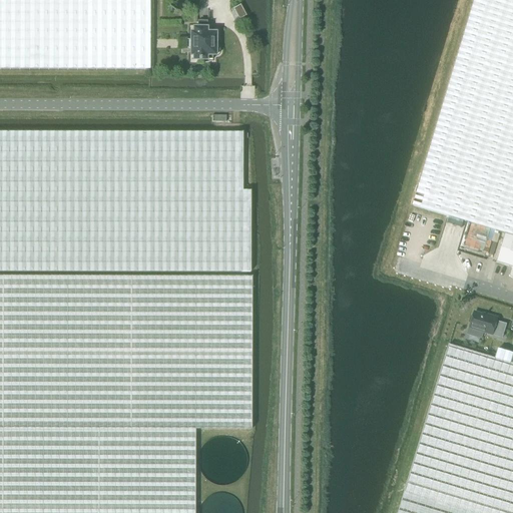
[(149,0),(0,0),(0,68),(149,69),(149,0)]
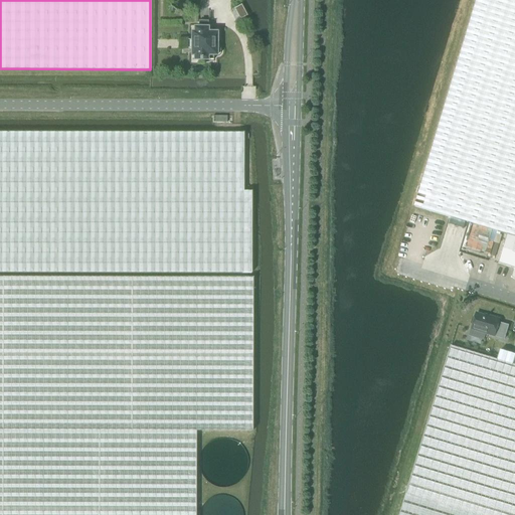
[(514,0),(476,0),(414,207),(507,234),(514,236),(514,0)]
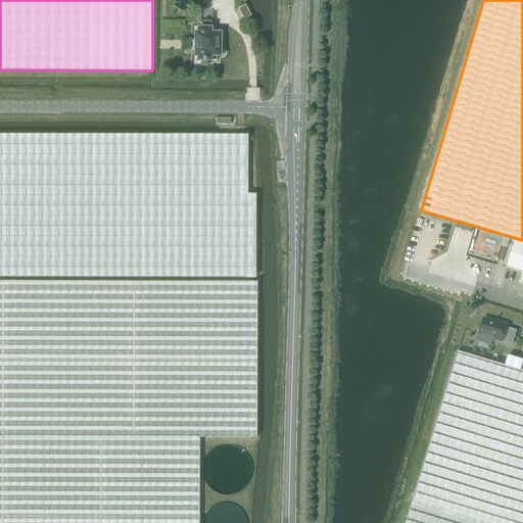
[(217,55),(219,56),(221,55),(222,54),(223,54),(223,53),(224,52),(224,51),(223,50),(223,49),(222,48),(221,48),(220,47),(219,47),(220,33),(218,33),(218,29),(210,29),(210,25),(202,25),(202,29),(197,29),(197,33),(195,33),(194,40),(192,40),(192,49),(194,49),(194,55),(197,55),(197,60),(217,60),(217,55)]
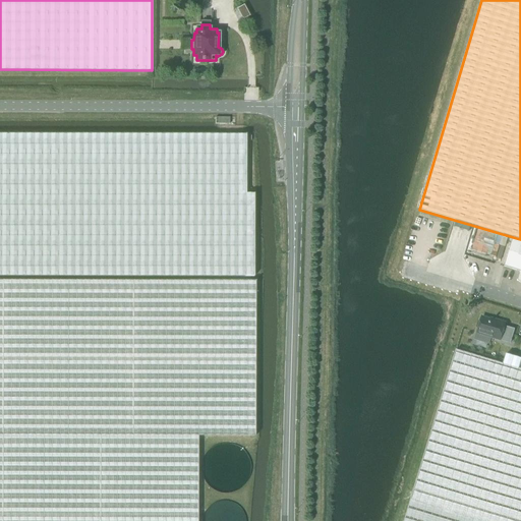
[(235,117),(215,117),(215,126),(235,126),(235,117)]
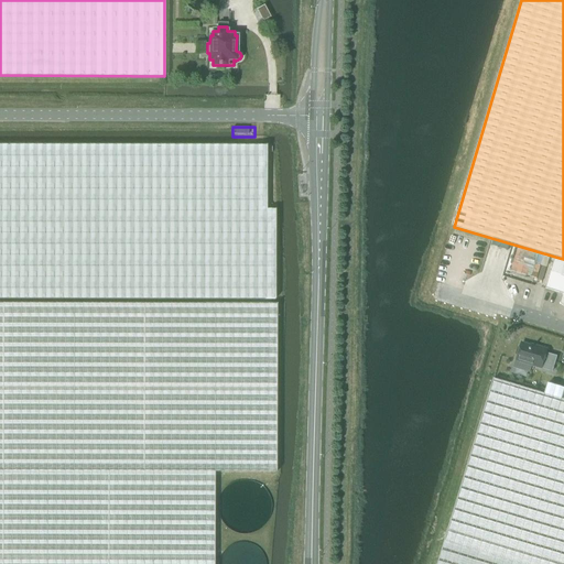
[(0,299),(275,300),(275,210),(267,210),(267,147),(0,145),(0,299)]
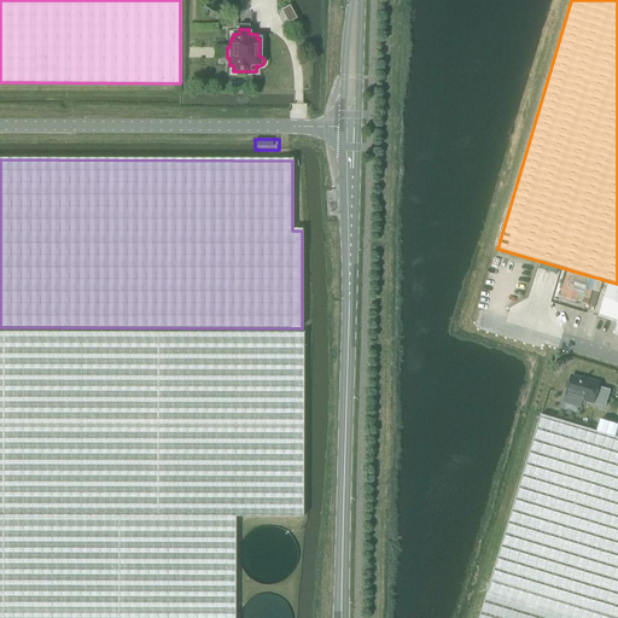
[(497,249),(488,285),(531,297),(538,269),(563,275),(554,304),(598,316),(608,281),(497,249)]
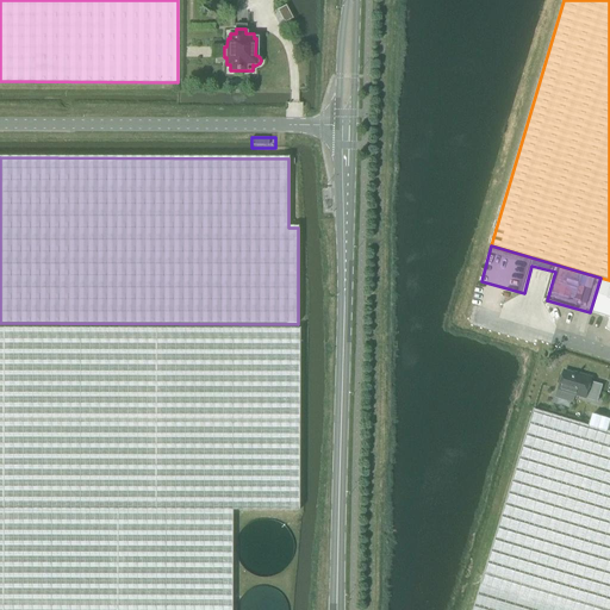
[(590,312),(609,318),(609,280),(601,278),(590,312)]
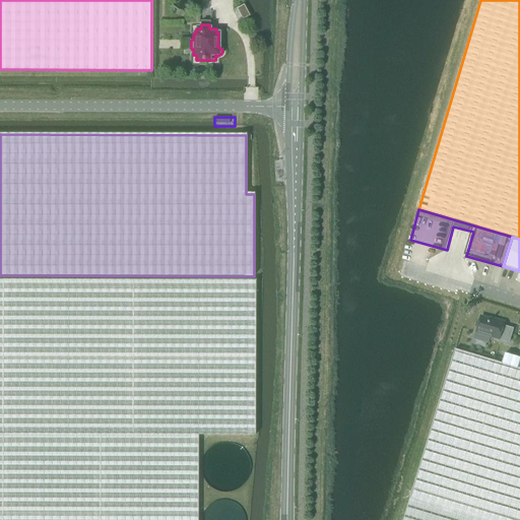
[(0,519),(196,519),(197,434),(256,434),(257,280),(0,280),(0,519)]
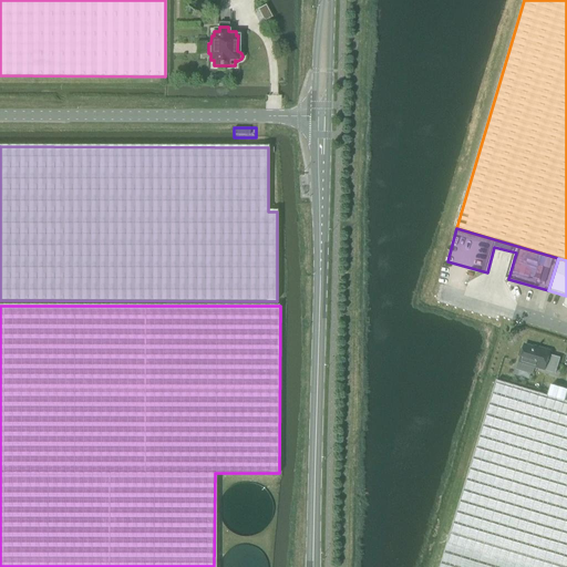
[(544,370),(554,373),(559,358),(548,354),(549,352),(525,343),(518,362),(544,370)]
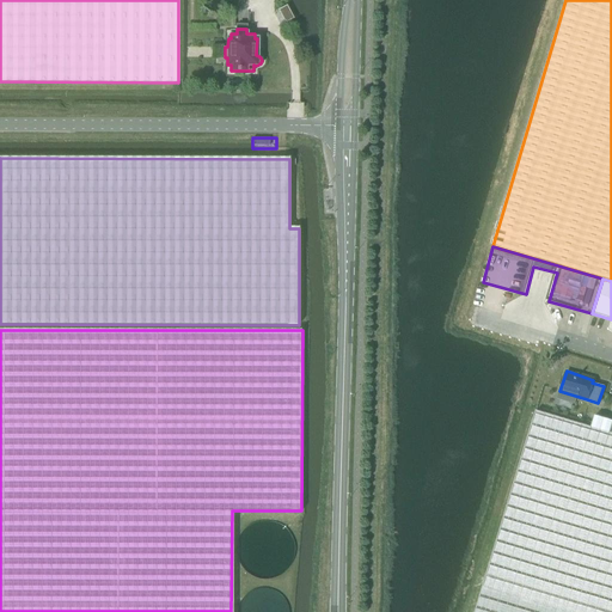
[(611,611),(611,434),(610,434),(611,426),(611,421),(594,416),(591,428),(536,411),(475,611),(611,611)]
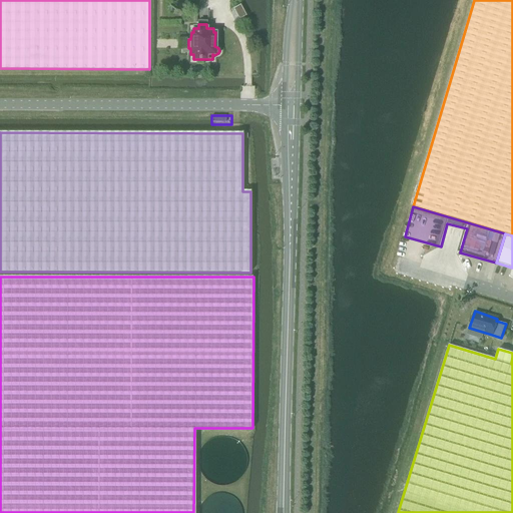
All buildings are outlined.
